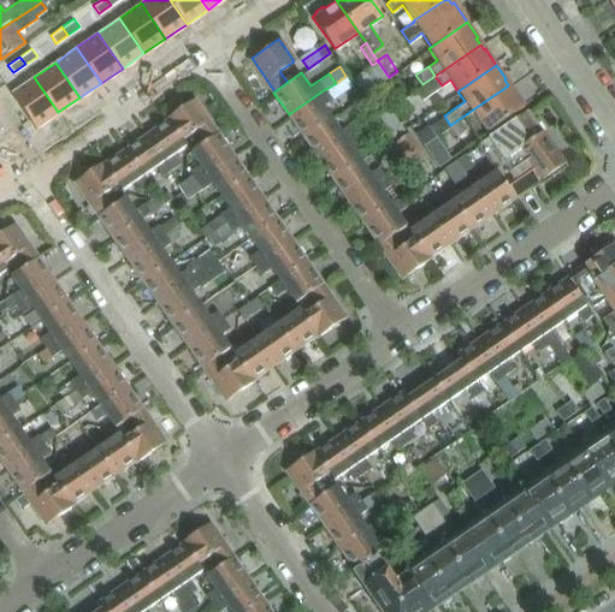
[(435,76),(423,84),(415,89),(421,99),(442,85),(435,76)]
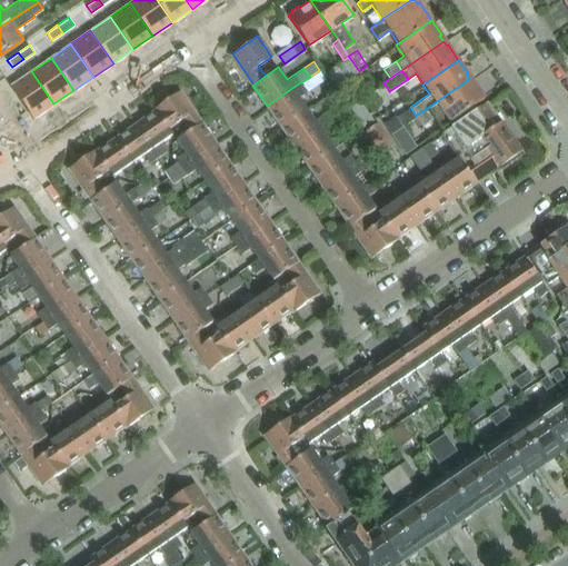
[(31,71),(10,86),(33,118),(53,103),(31,71)]
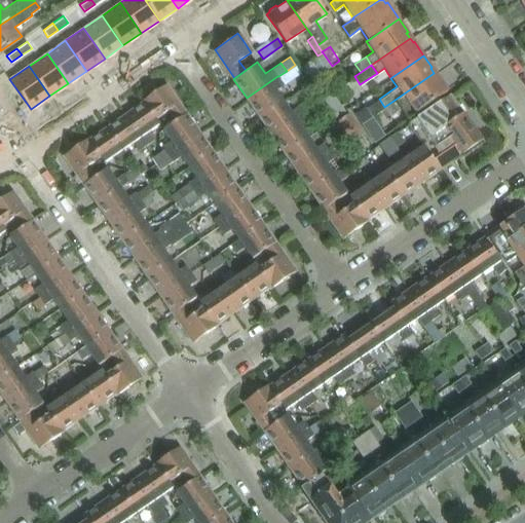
[(354,67),(347,71),(351,77),(358,72),(354,67)]
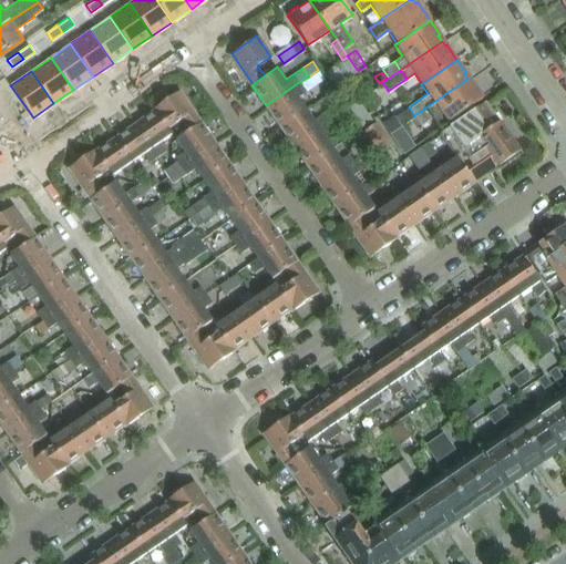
[(439,126),(482,96),(473,83),(471,84),(467,79),(414,115),(421,125),(432,116),(439,126)]
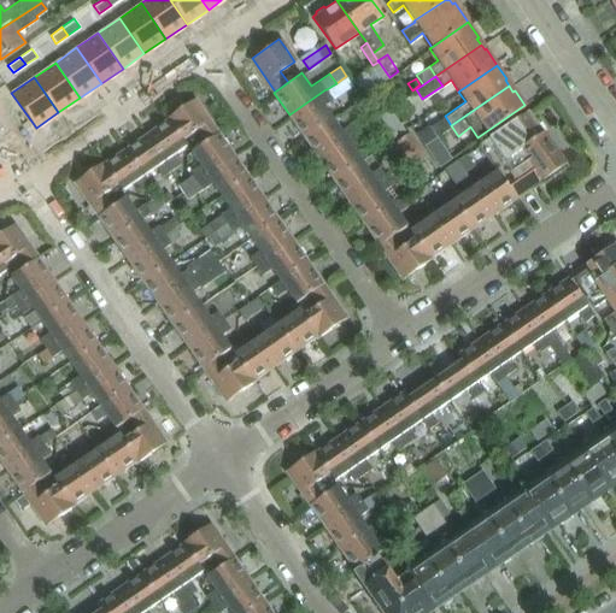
[(340,102),(328,111),(323,104),(332,98),(327,89),(326,89),(289,115),(304,136),(332,116),(333,117),(345,108),(340,102)]
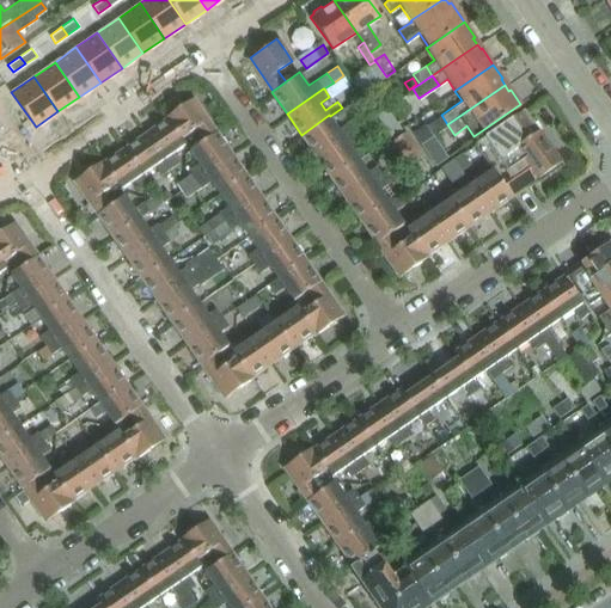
[(164,116),(165,117),(181,140),(182,139),(195,129),(202,140),(214,131),(191,97),(164,116)]
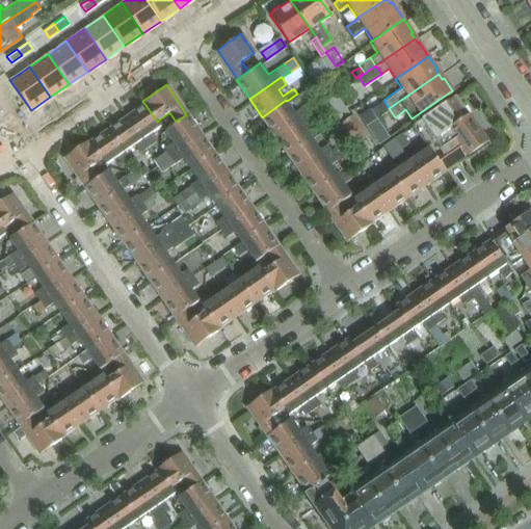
[(286,100),(262,117),(275,136),(318,107),(325,102),(318,91),(300,104),(301,106),(294,111),(287,101),(286,100)]
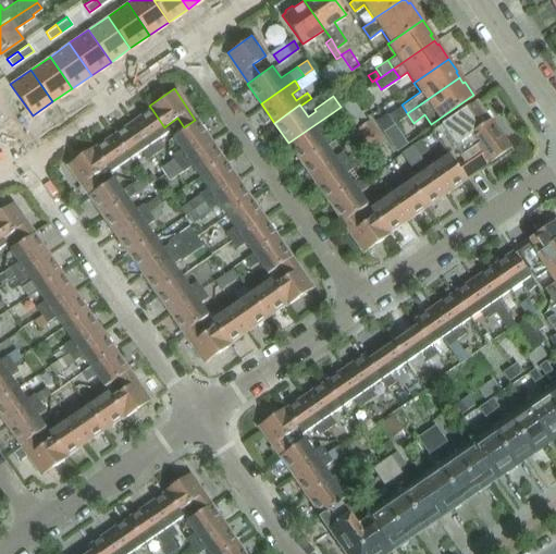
[(356,122),(363,117),(351,99),(344,105),(356,122)]
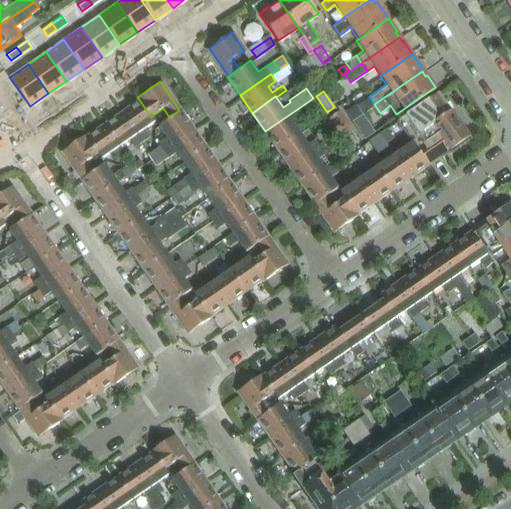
[(411,139),(422,155),(427,163),(449,147),(450,149),(469,136),(437,91),(396,119),(410,140),(411,139)]
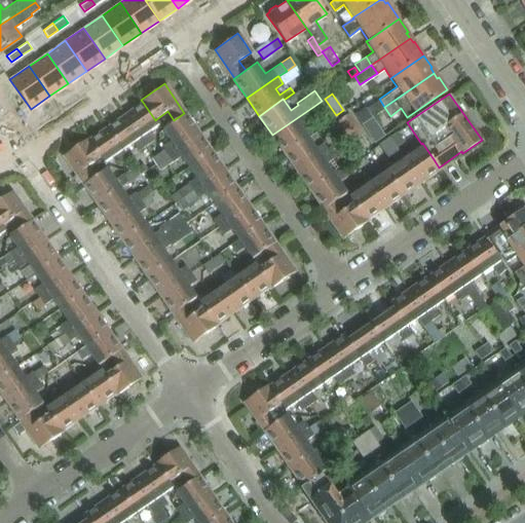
[(142,101),(123,114),(145,145),(153,139),(148,132),(159,124),(156,119),(155,120),(142,101)]
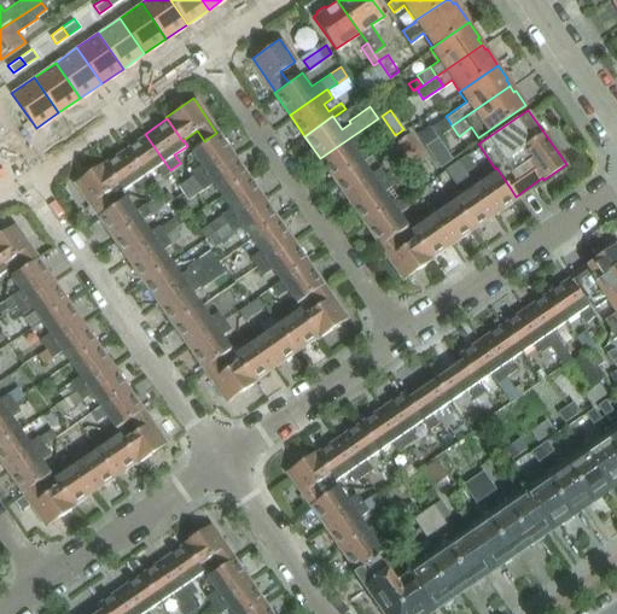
[(320,158),(333,179),(362,158),(355,147),(376,133),(370,124),(320,158)]
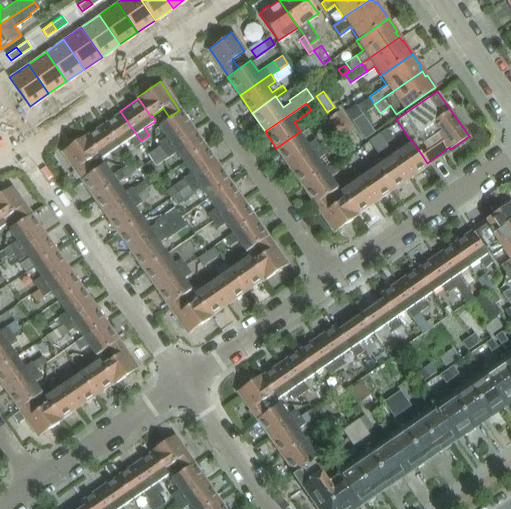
[(352,119),(362,112),(355,103),(345,110),(352,119)]
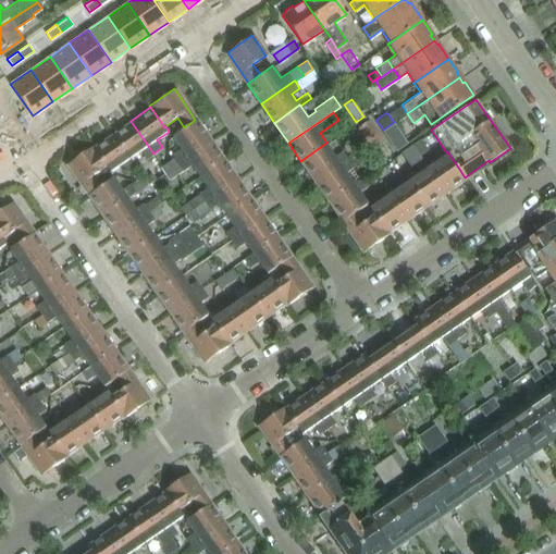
[(370,149),(384,139),(369,118),(355,127),(370,149)]
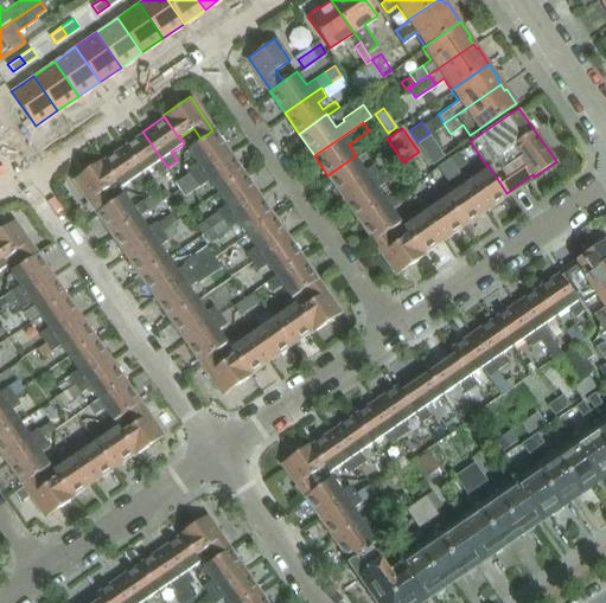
[(186,168),(189,171),(192,175),(229,151),(215,129),(212,130),(201,139),(186,148),(196,162),(186,168)]
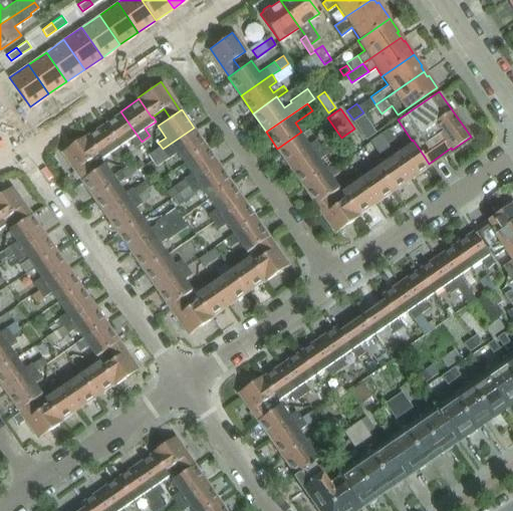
[(135,147),(142,142),(120,111),(103,122),(119,146),(130,140),(135,147)]
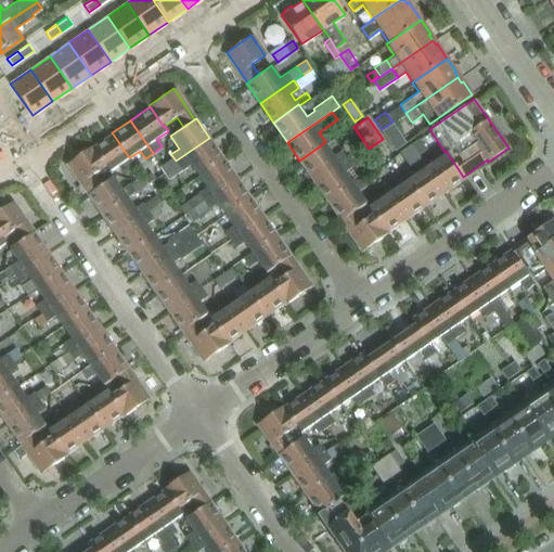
[(393,122),(382,129),(394,148),(406,140),(393,122)]
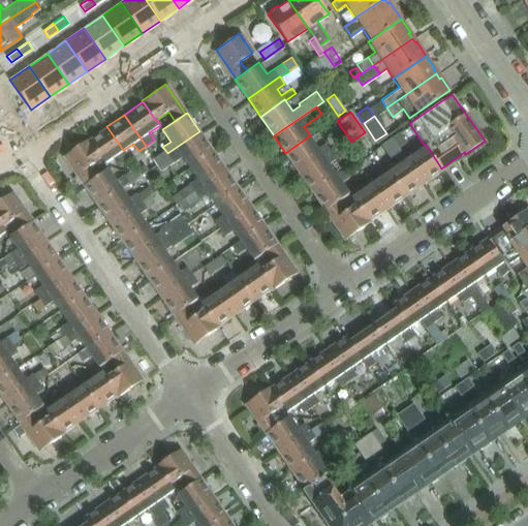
[(101,158),(100,159),(103,164),(110,159),(116,155),(121,163),(128,157),(123,150),(106,126),(88,140),(101,158)]
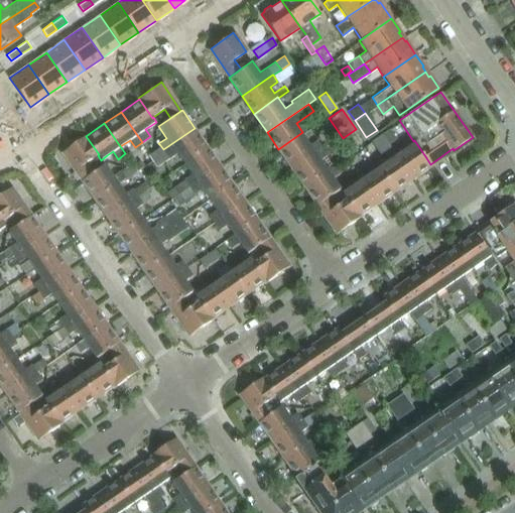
[(389,127),(382,132),(389,142),(396,137),(389,127)]
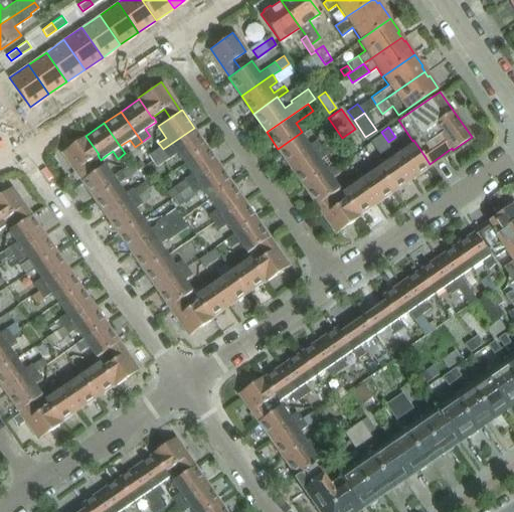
[(194,128),(163,149),(169,157),(176,152),(183,162),(207,146),(194,128)]
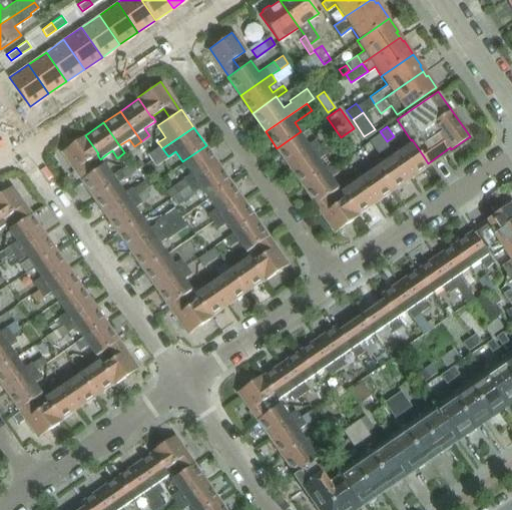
[(305,137),(301,131),(277,148),(290,166),(321,145),(316,137),(309,142),(305,137)]
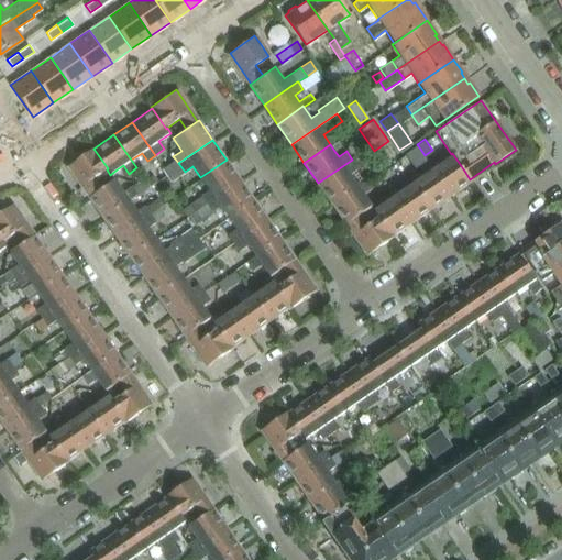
[(408,151),(405,153),(415,168),(419,165),(427,160),(425,155),(417,144),(408,151)]
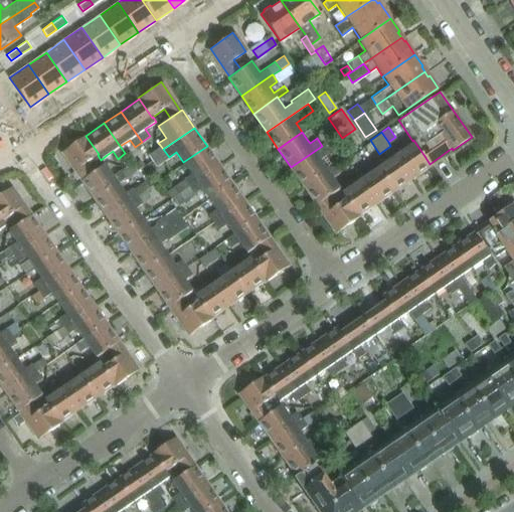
[(62,150),(81,179),(92,172),(86,163),(98,155),(99,154),(86,136),(86,135),(62,150)]
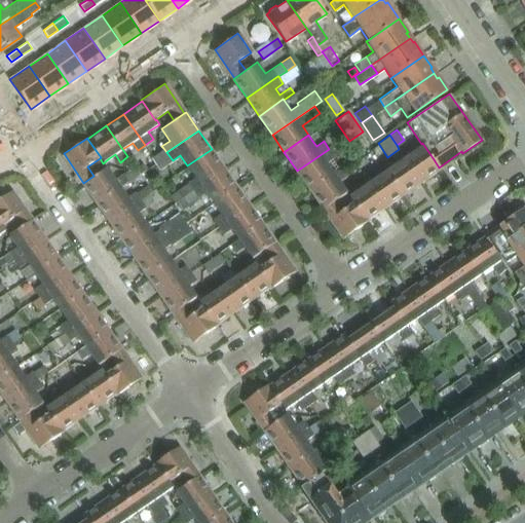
[(399,149),(421,181),(440,167),(439,167),(434,159),(422,143),(421,144),(412,150),(407,144),(399,149)]
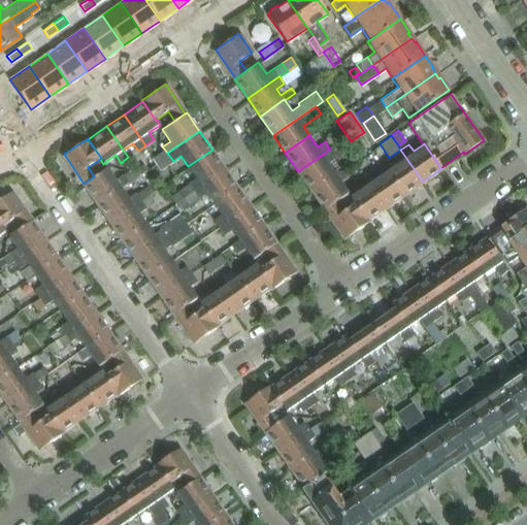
[(153,156),(153,157),(156,161),(167,153),(164,149),(153,156)]
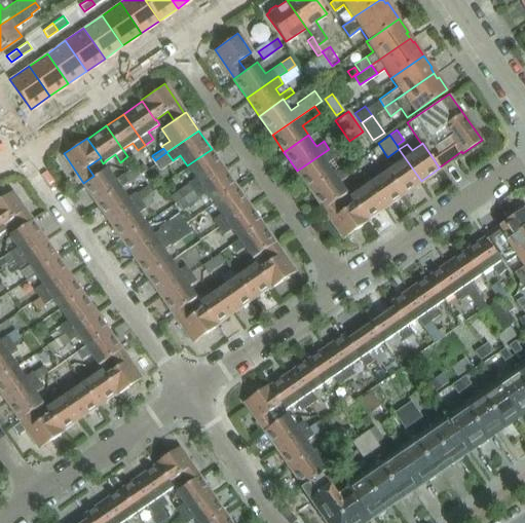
[(212,149),(187,165),(195,177),(187,182),(192,189),(224,167),(212,149)]
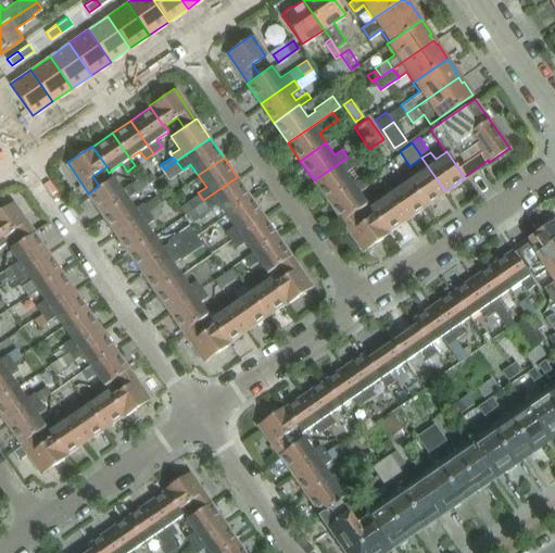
[(314,180),(327,200),(353,183),(345,171),(353,165),(348,158),(314,180)]
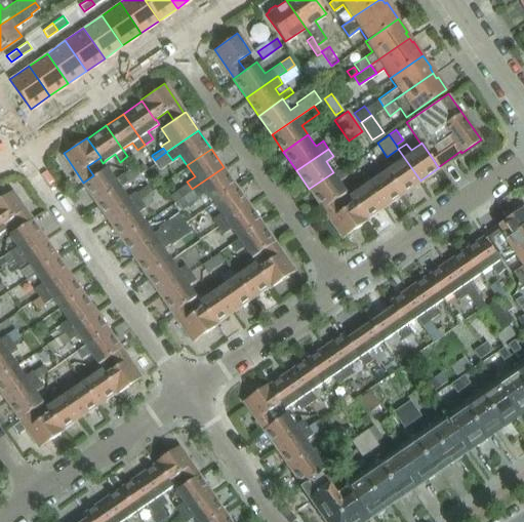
[(385,168),(402,193),(420,181),(398,149),(391,154),(395,161),(385,168)]
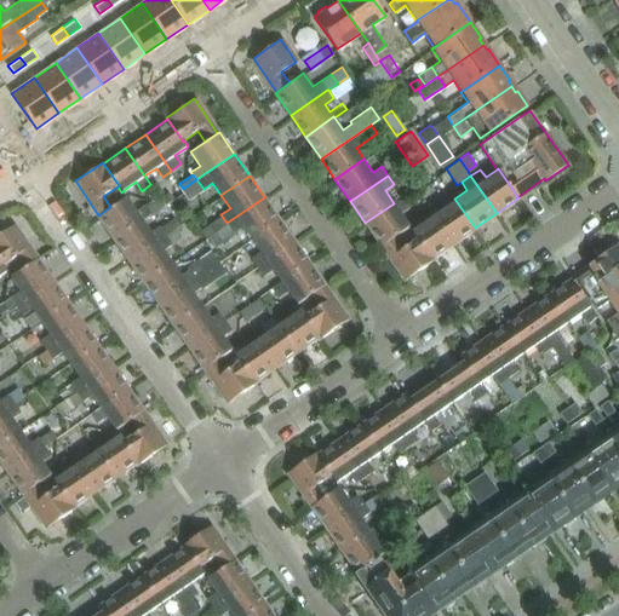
[(196,179),(183,189),(189,199),(204,189),(196,179)]
